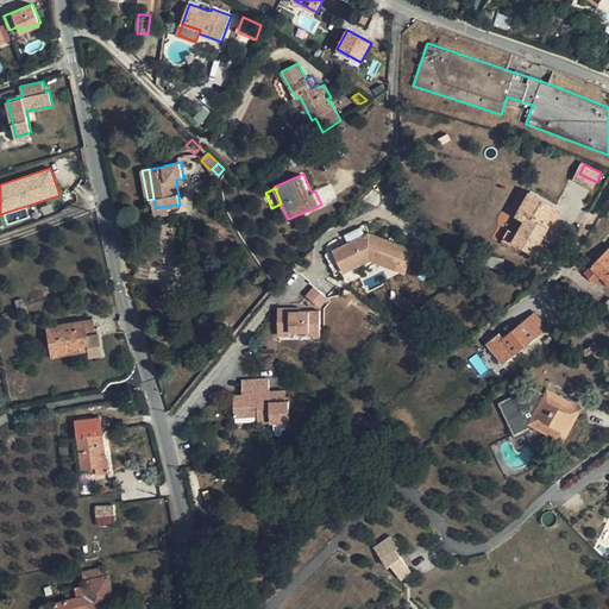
[(531,190),(518,214),(526,219),(518,233),(509,228),(504,236),(514,242),(534,253),(550,226),(546,225),(558,206),(531,190)]
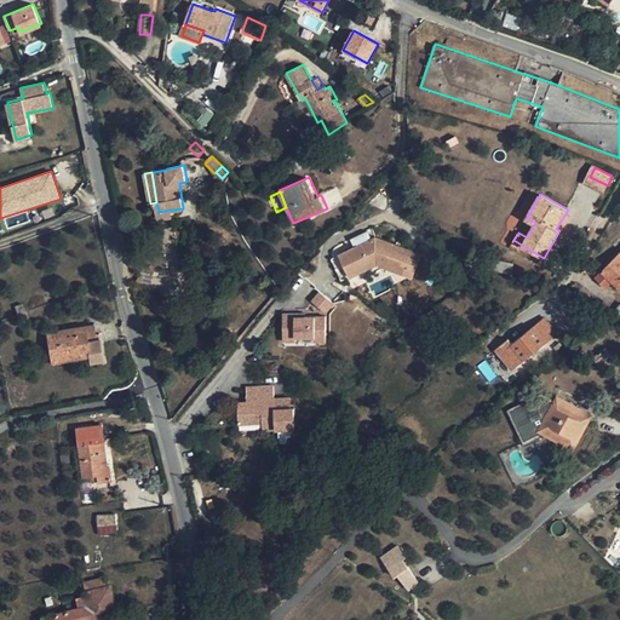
[(360,231),(365,242),(377,236),(372,227),(360,231)]
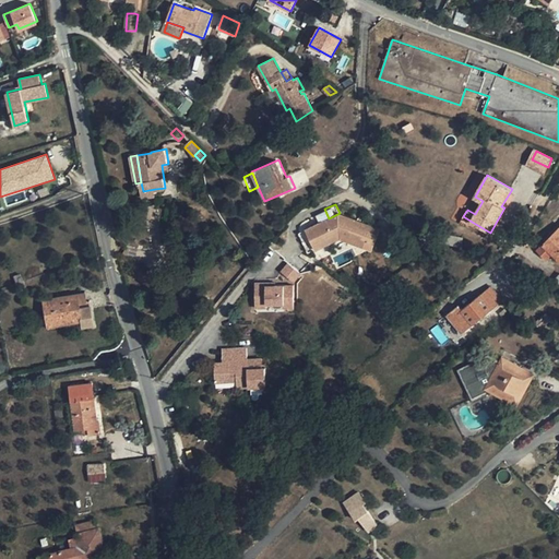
[(380,228),(340,213),(329,218),(307,229),(299,234),(309,253),(316,250),(341,238),(372,250),(380,228)]
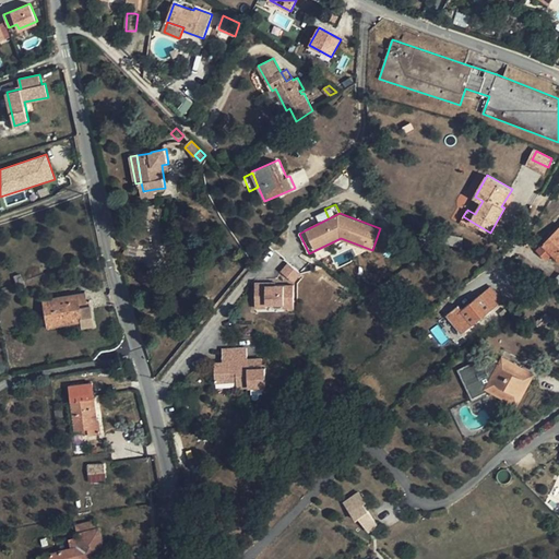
[(558,227),(543,245),(552,254),(558,260),(558,227)]
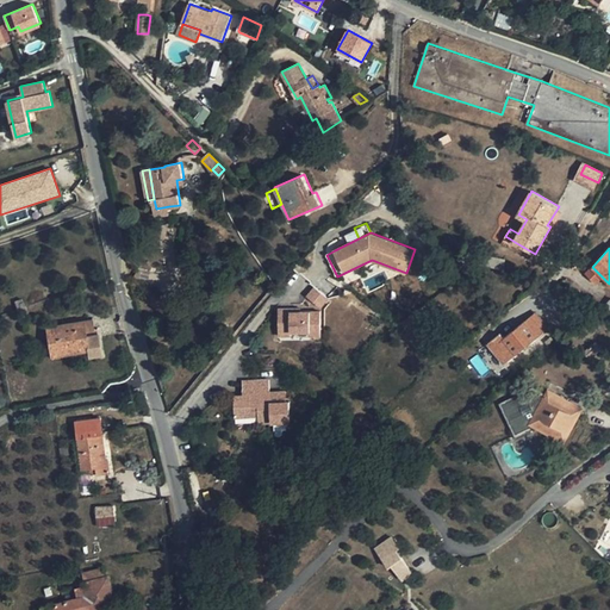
[(483,265),(485,255),(468,253),(467,261),(483,265)]
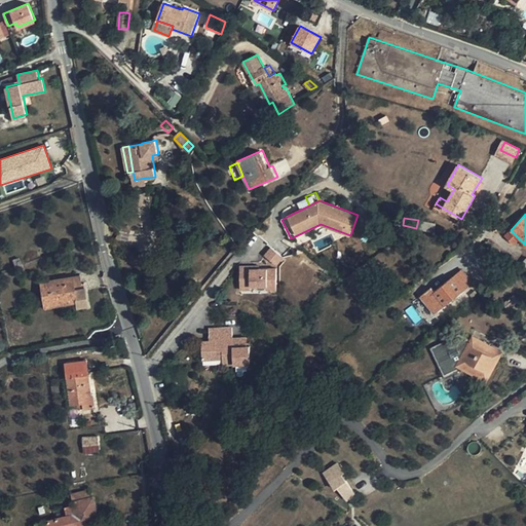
[(423,221),(421,229),(429,230),(431,223),(423,221)]
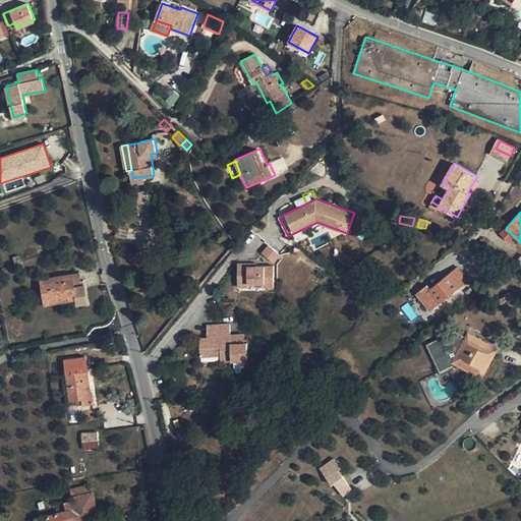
[(515,237),(506,228),(500,233),(510,243),(515,237)]
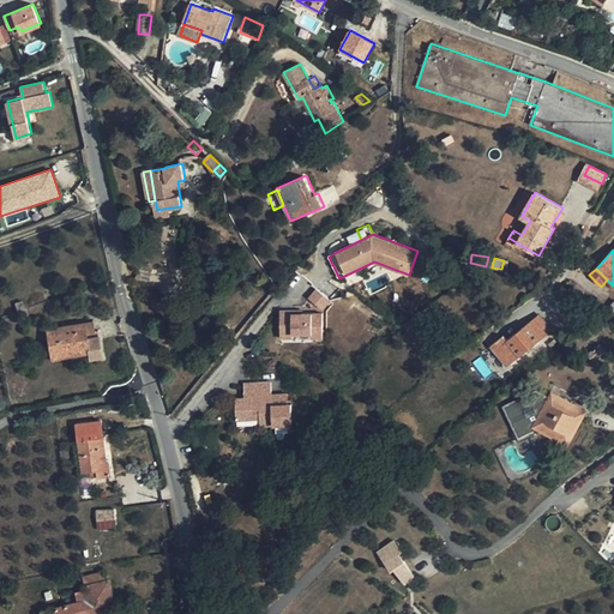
[(324,311),(331,301),(317,290),(309,299),(324,311)]
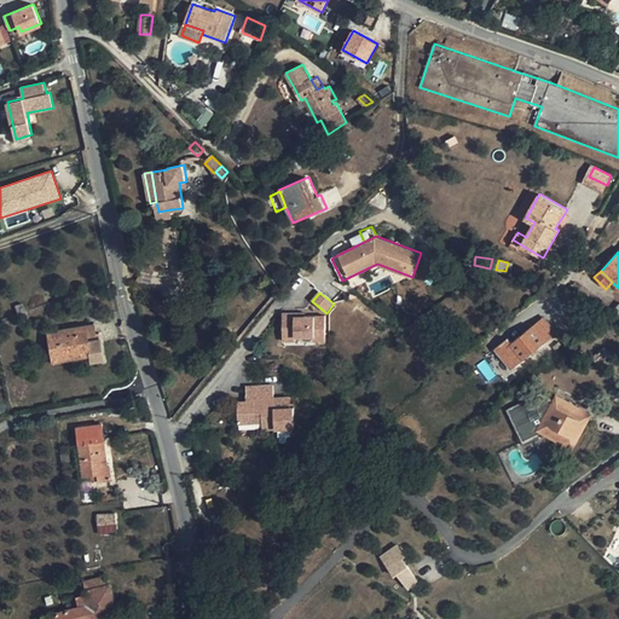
[(393,300),(386,311),(400,322),(406,311),(393,300)]
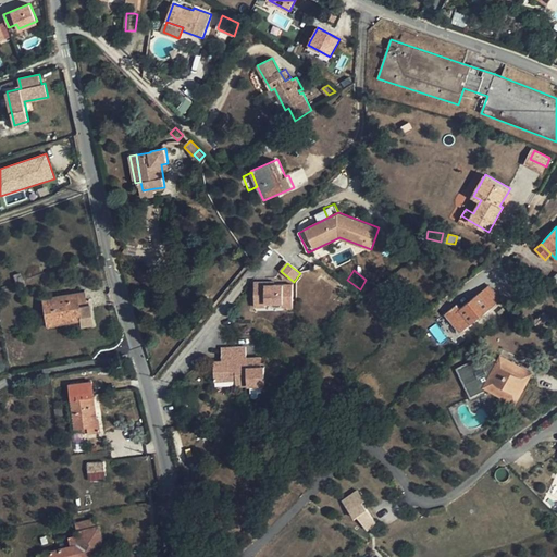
[(294,308),(295,286),(276,285),(269,285),(269,282),(257,282),(256,306),(268,307),(268,302),(284,304),(284,308),(294,308)]
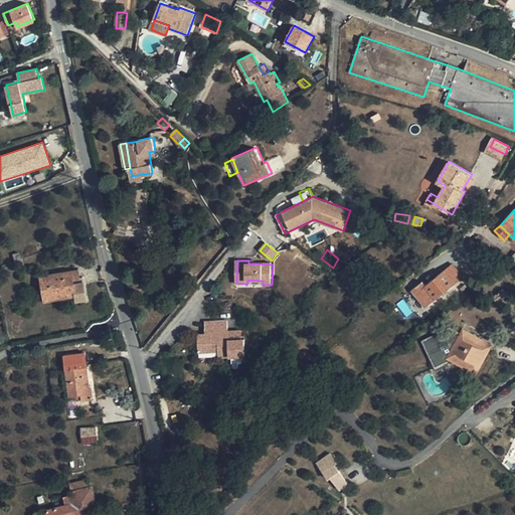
[(450,266),(425,286),(437,299),(461,280),(450,266)]
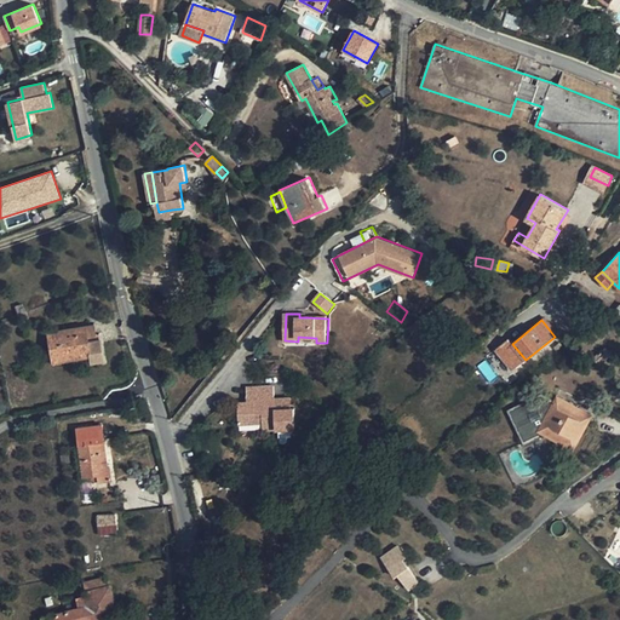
[(49,332),(52,359),(73,355),(76,354),(78,359),(91,356),(92,363),(104,361),(102,340),(89,342),(89,337),(97,336),(95,325),(49,332)]
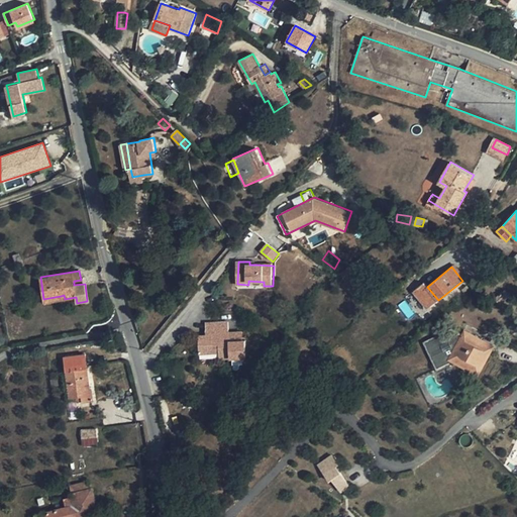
[(503,291),(495,299),(501,305),(509,297),(503,291)]
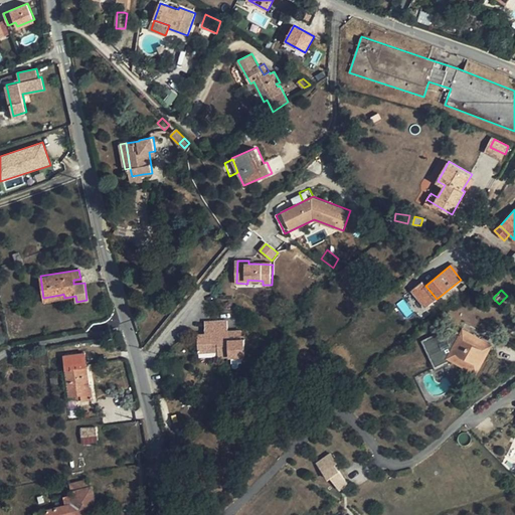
[(245,355),(245,339),(229,340),(228,320),(205,322),(205,334),(198,334),(198,352),(218,351),(219,357),(245,355)]
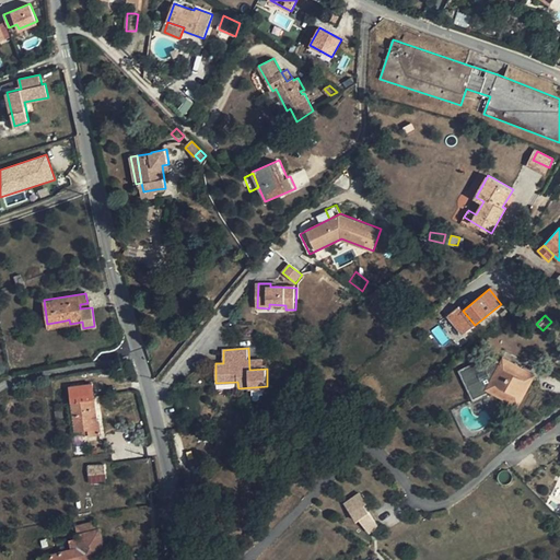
[(488,389),(501,364),(489,358),(462,372),(474,399),(488,393),(489,389),(488,389)]
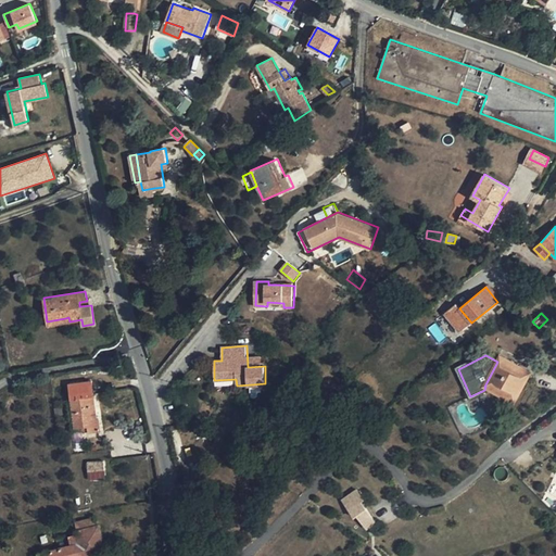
[(515,374),(519,367),(508,361),(508,362),(500,357),(497,362),(484,387),(485,387),(514,402),(526,380),(515,374)]
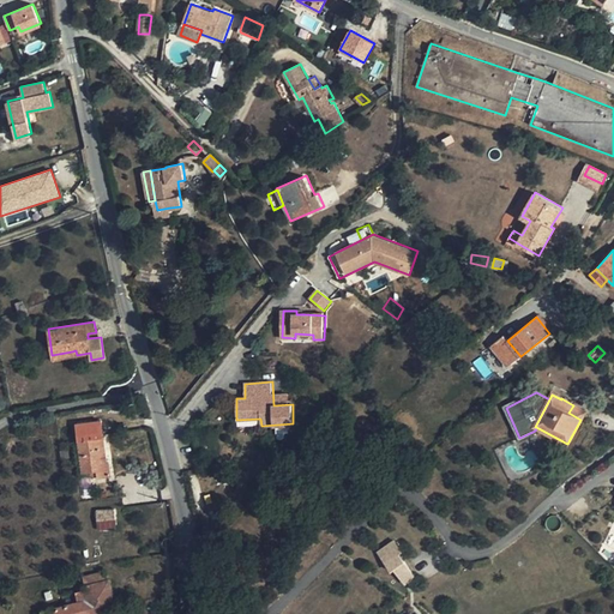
[(569,413),(581,420),(585,411),(573,405),(569,413)]
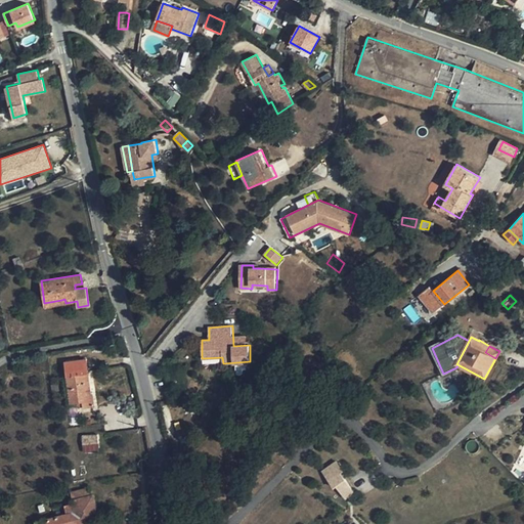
[(71,403),(79,402),(84,401),(84,405),(84,407),(95,405),(94,395),(92,395),(87,358),(66,361),(71,403)]
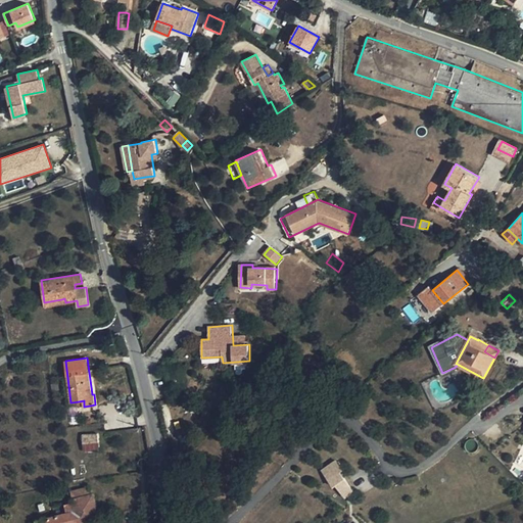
[(99,433),(83,434),(84,452),(100,449),(99,433)]
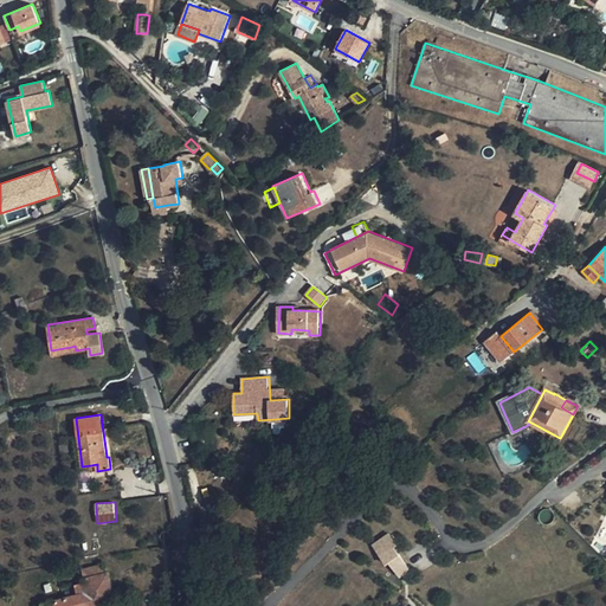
[(389,534),(373,545),(387,563),(389,561),(400,577),(410,569),(394,546),(397,543),(389,534)]
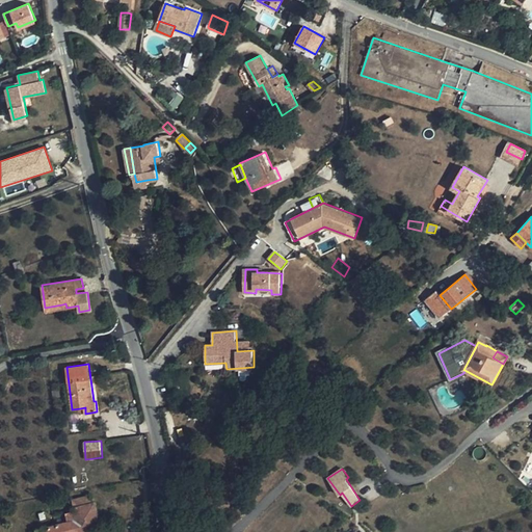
[(94,503),(92,495),(73,500),(74,508),(73,508),(74,511),(67,513),(69,521),(36,529),(36,531),(81,531),(101,527),(95,503),(94,503)]
